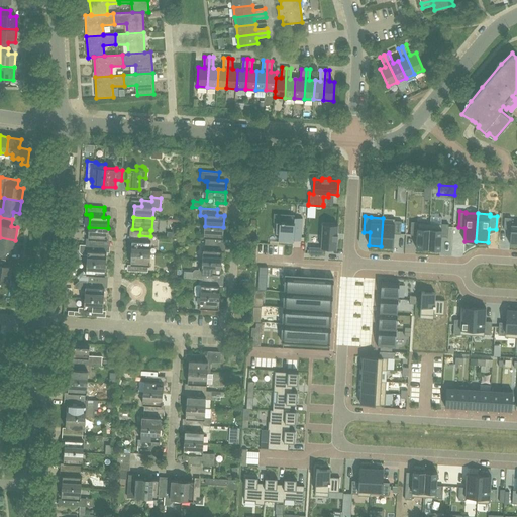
[(277,222),(276,233),(279,233),(278,241),(294,242),(294,237),(301,237),(303,218),(295,217),(285,217),(285,221),(282,221),(282,222),(277,221),(277,222)]
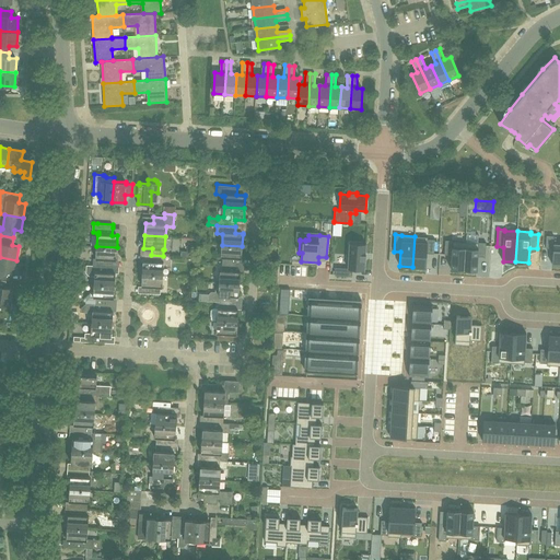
[(547,235),(546,247),(553,248),(552,264),(559,264),(559,243),(553,243),(553,235),(547,235)]
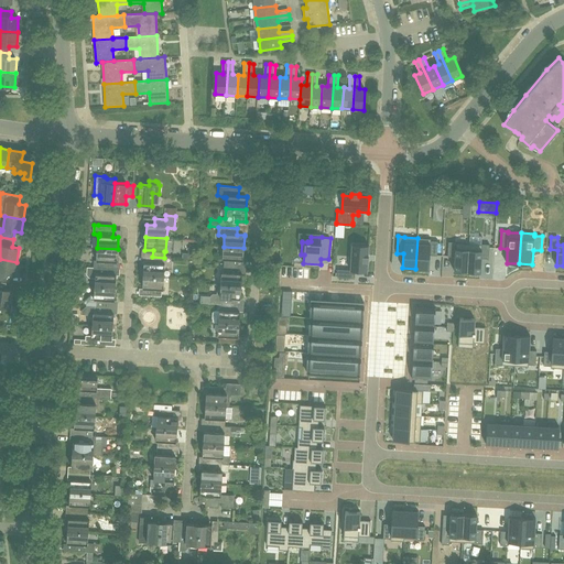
[(418,238),(415,269),(429,270),(430,256),(437,256),(438,241),(431,240),(431,239),(418,238)]
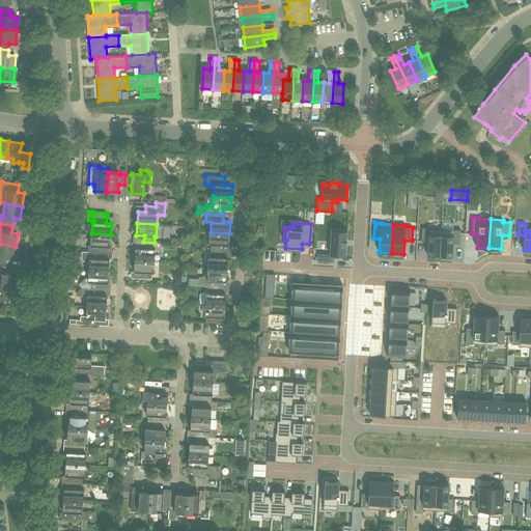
[(422,227),(421,241),(428,242),(427,255),(440,256),(442,229),(429,228),(422,227)]
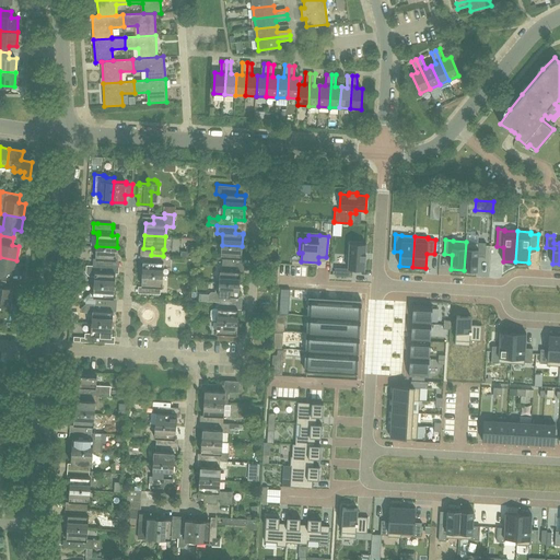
[(466,242),(464,270),(477,270),(478,256),(486,257),(486,243),(478,242),(478,243),(466,242)]
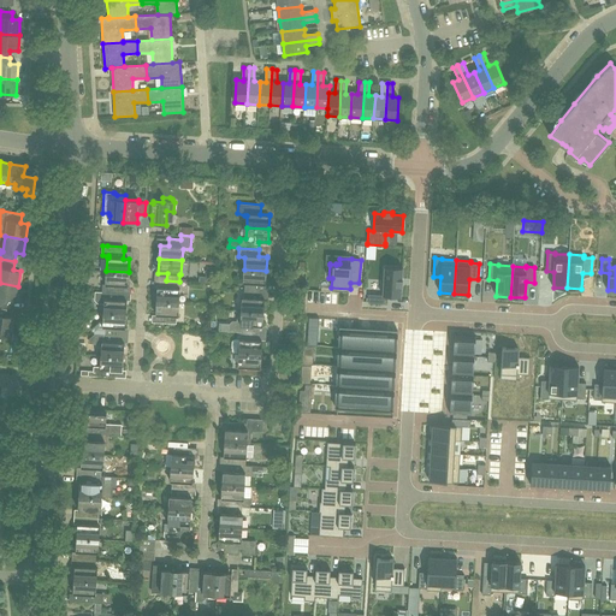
[(368,294),(368,303),(388,304),(388,296),(401,297),(402,286),(402,285),(402,280),(403,280),(403,279),(402,279),(403,268),(385,267),(383,295),(368,294)]
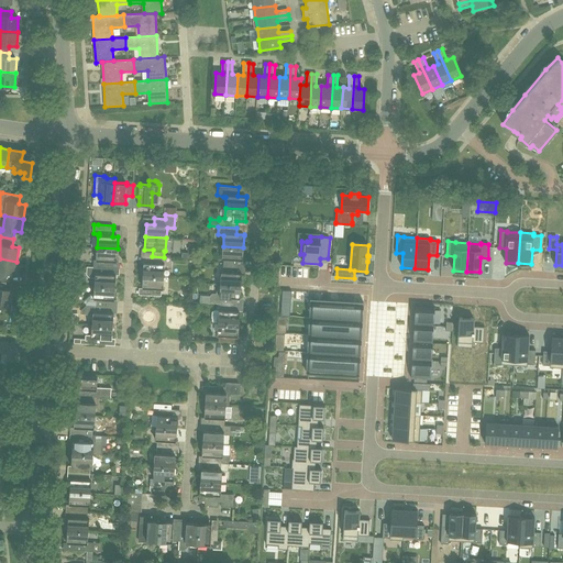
[(243,247),(223,246),(222,258),(223,258),(223,265),(234,266),(234,260),(243,260),(243,247)]
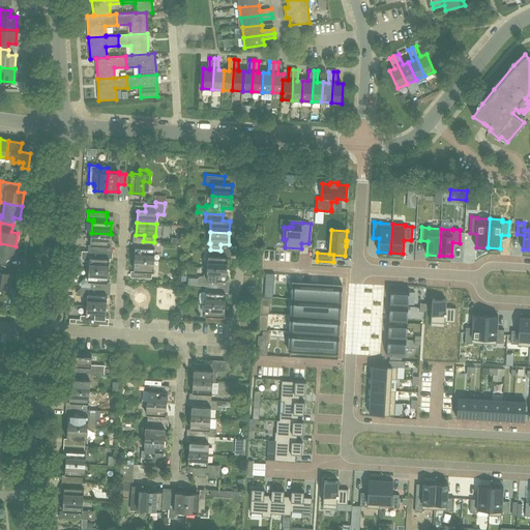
[(88,244),(88,252),(101,252),(102,245),(110,246),(111,234),(91,233),(90,244),(88,244)]
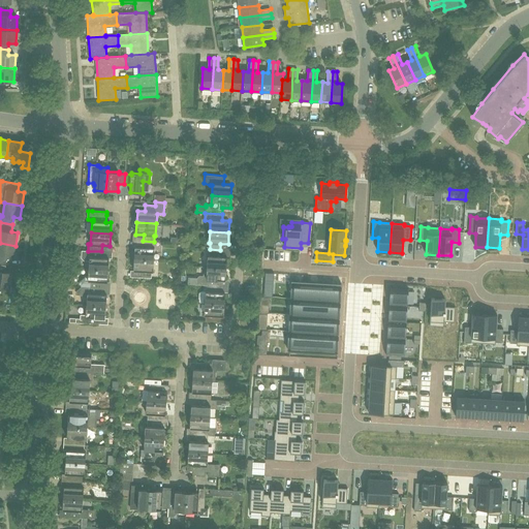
[(185,234),(177,232),(176,243),(184,243),(185,234)]
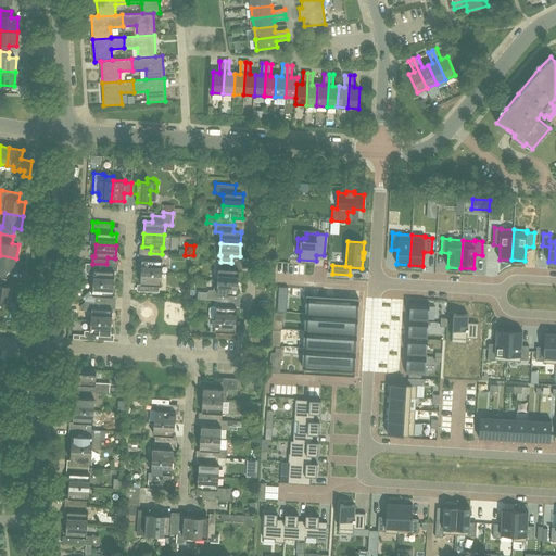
[(141,272),(162,273),(163,261),(161,261),(162,254),(150,253),(150,260),(142,260),(141,272)]
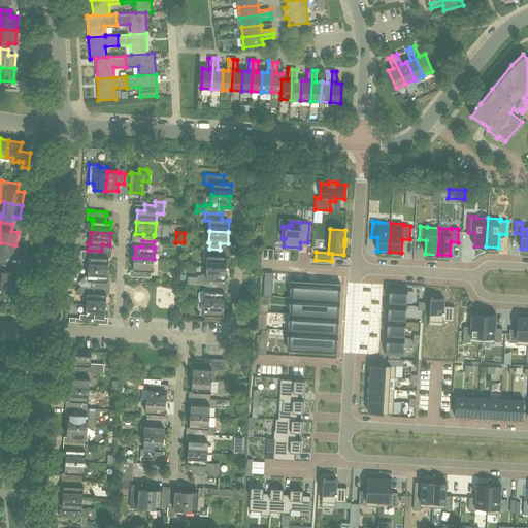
[(13,259),(15,245),(0,242),(0,263),(6,265),(7,258),(13,259)]
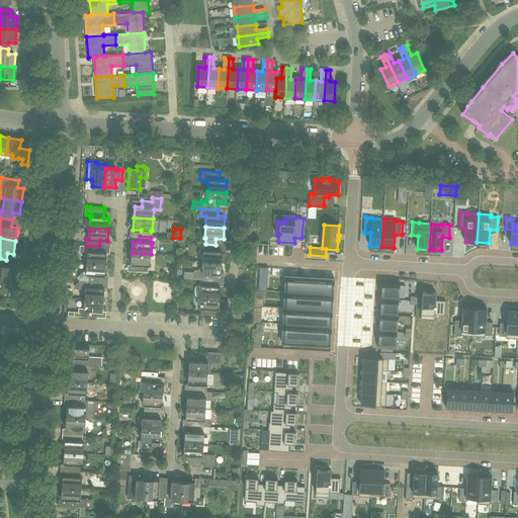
[(216,245),(205,244),(205,250),(203,250),(202,261),(222,263),(223,251),(216,251),(216,245)]
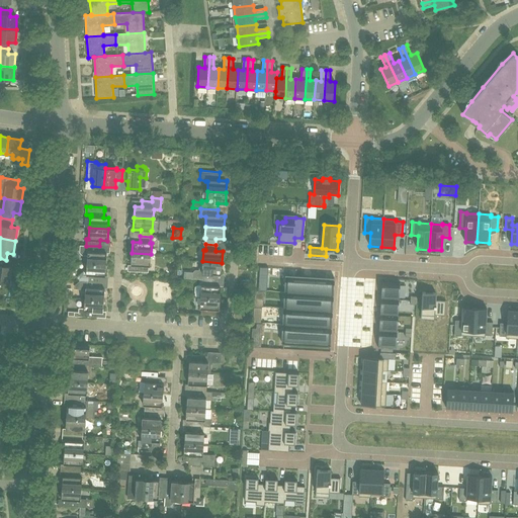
[(99,246),(86,246),(80,245),(80,252),(82,255),(87,255),(87,263),(106,264),(106,253),(99,252),(99,246)]
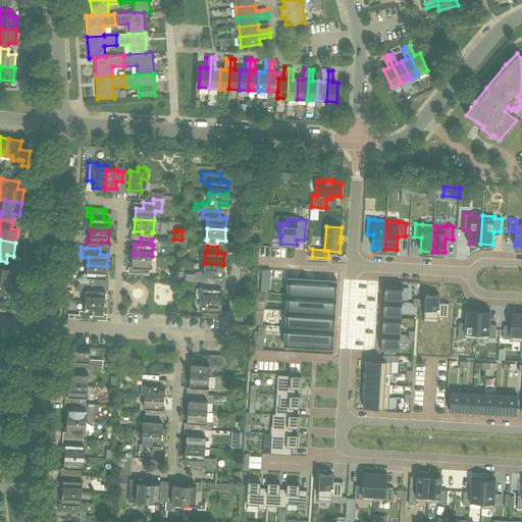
[(152,256),(133,255),(132,267),(140,267),(139,273),(150,274),(150,268),(151,268),(152,256)]
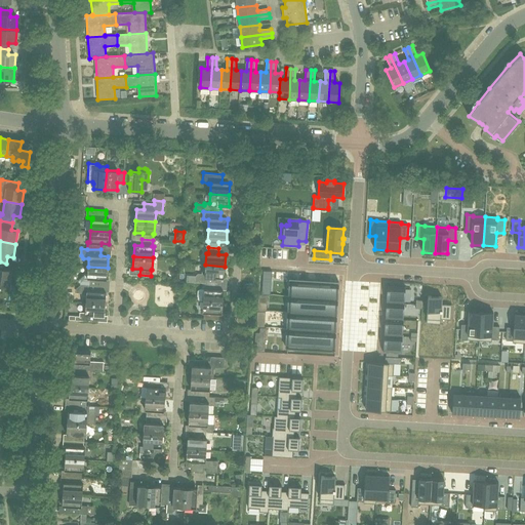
[(6,264),(0,261),(0,287),(9,289),(11,272),(5,271),(6,264)]
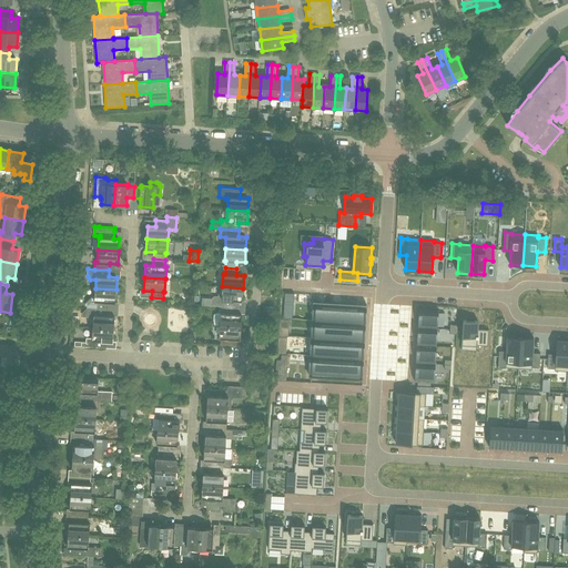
[(212,298),(212,305),(223,306),(234,307),(234,301),(242,301),(243,288),(222,286),(222,292),(219,292),(219,295),(214,295),(212,297),(212,298)]
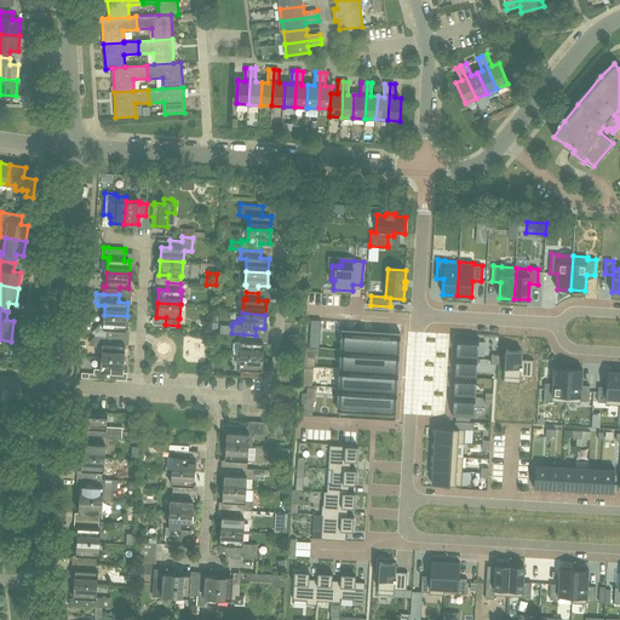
[(104,315),(104,323),(101,323),(92,332),(96,336),(116,337),(118,329),(126,331),(127,316),(104,315)]
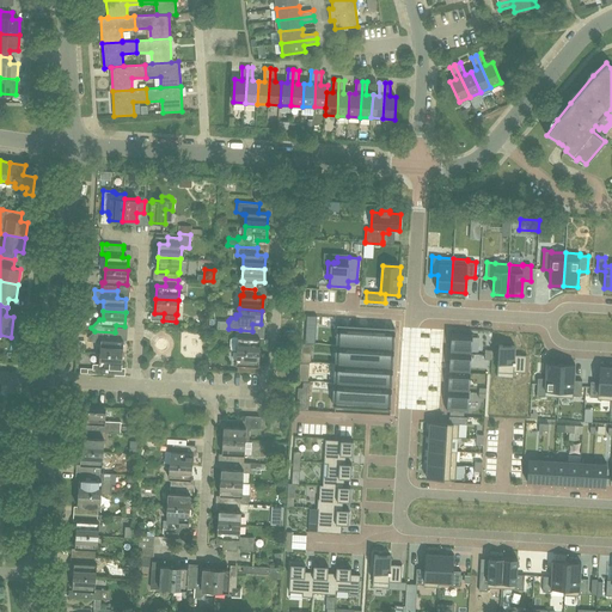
[(317,316),(306,316),(305,343),(313,344),(316,344),(317,316)]
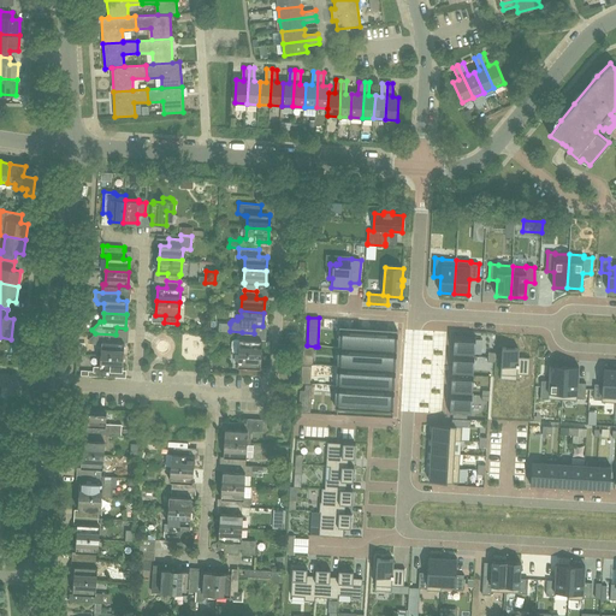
[(345,329),(344,349),(391,353),(392,331),(345,329)]
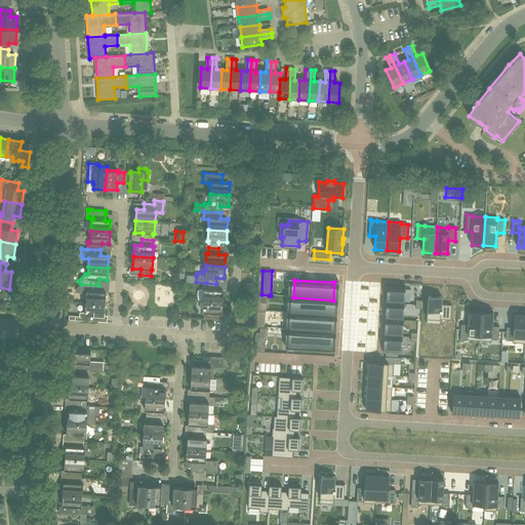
[(199,290),(198,299),(199,300),(203,300),(223,303),(224,290),(215,290),(216,284),(206,283),(206,287),(206,289),(204,289),(200,289),(199,290)]
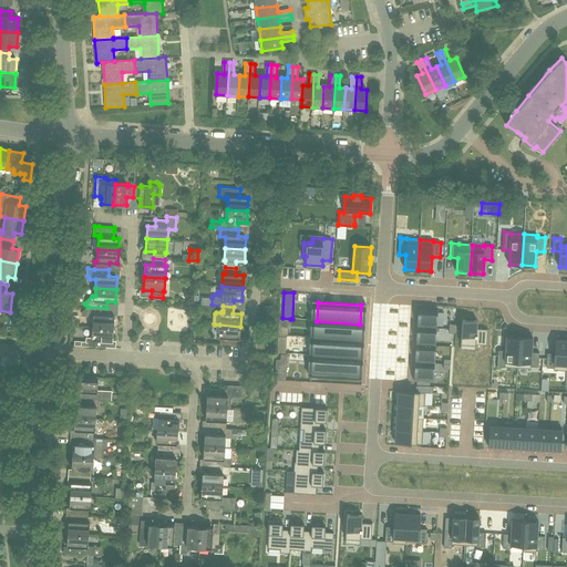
[(88,307),(83,310),(83,316),(93,316),(93,327),(114,328),(114,316),(106,315),(106,308),(88,307)]
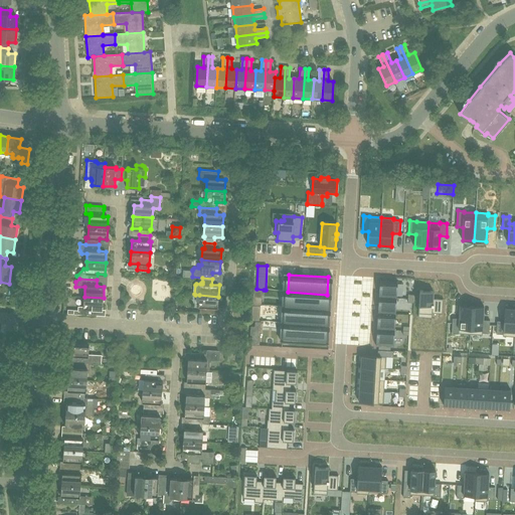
[(380,282),(379,297),(396,298),(396,296),(402,296),(403,284),(397,284),(397,281),(380,280),(380,282)]
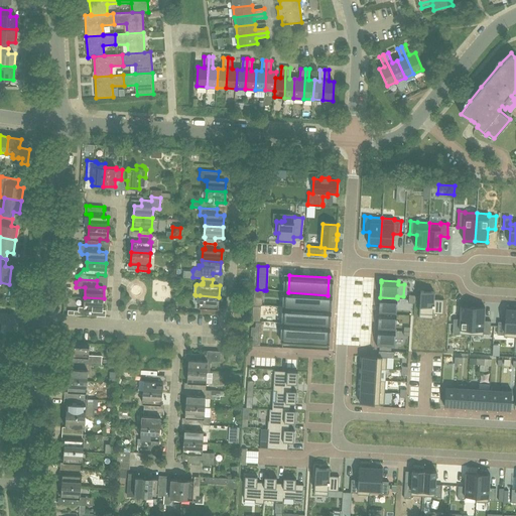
[(420,290),(419,317),(432,318),(433,313),(443,314),(444,299),(434,299),(434,291),(420,290)]
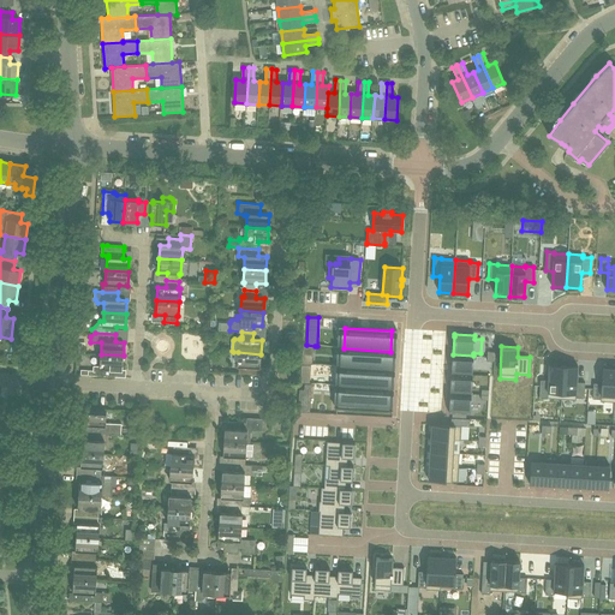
[(344,348),(342,368),(389,370),(390,352),(344,348)]
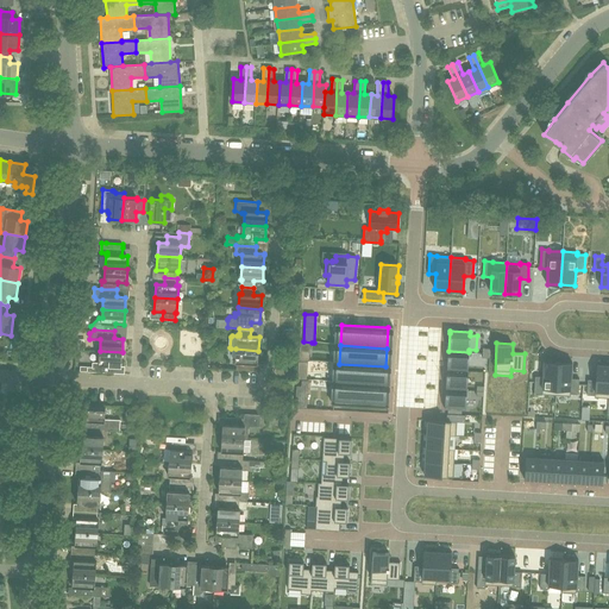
[(236,349),(236,363),(237,363),(237,370),(251,371),(251,364),(257,364),(257,363),(258,351),(236,349)]
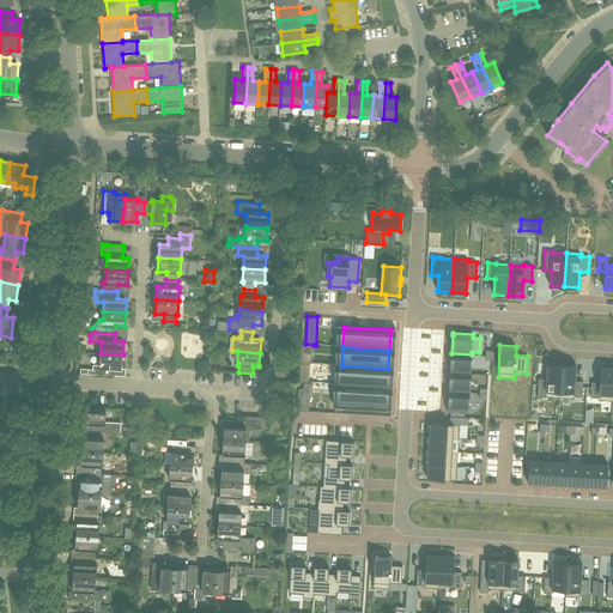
[(123,354),(101,353),(99,365),(95,365),(93,366),(92,374),(113,375),(114,368),(122,369),(123,354)]
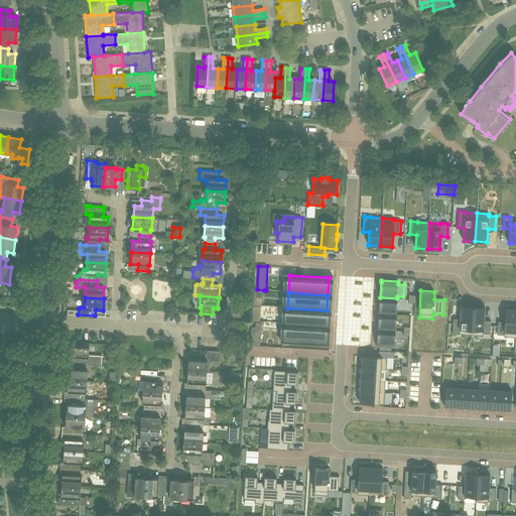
[(380,297),(379,313),(396,314),(397,298),(380,297)]
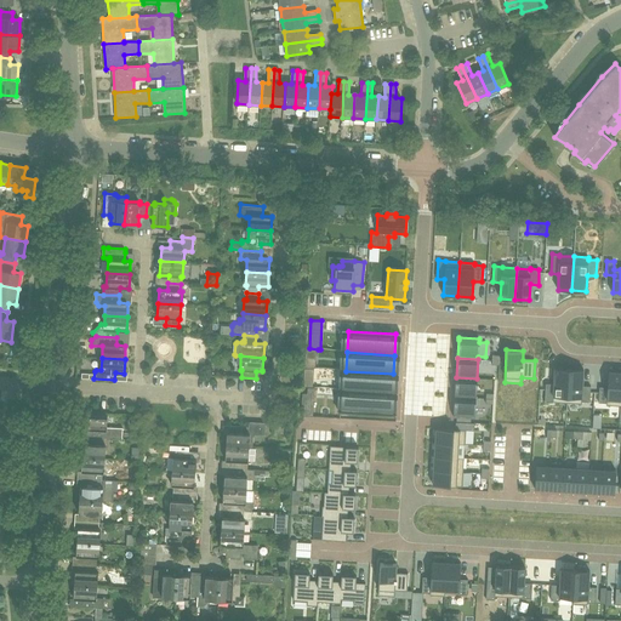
[(317,368),(307,368),(306,386),(315,387),(317,368)]
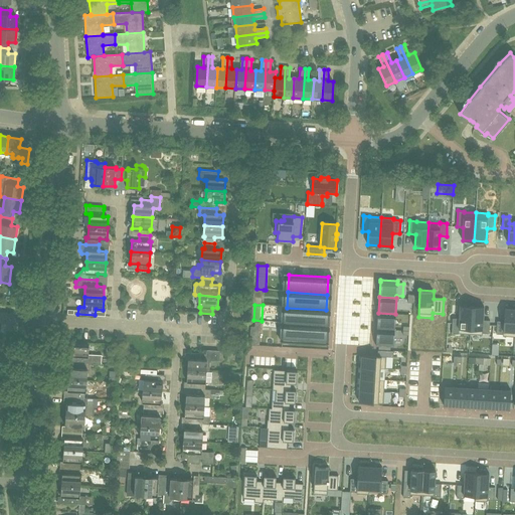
[(453,318),(452,333),(459,334),(459,333),(471,334),(472,306),(460,305),(460,318),(453,318)]
